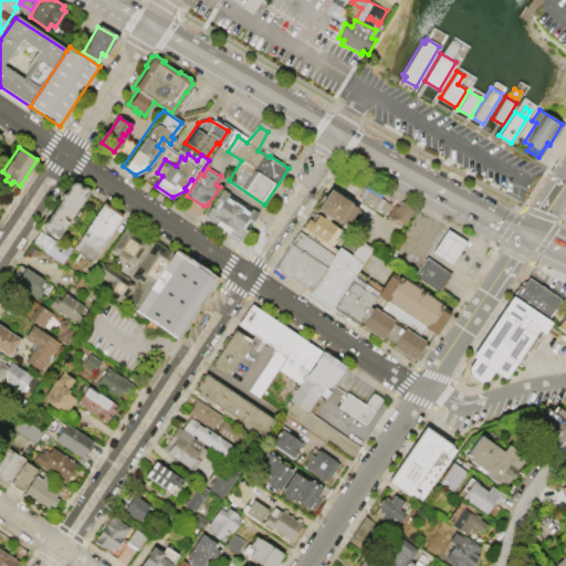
[(46,220),(61,200),(60,197),(64,191),(65,191),(69,187),(69,186),(69,185),(69,184),(70,184),(70,182),(71,181),(72,181),(73,180),(74,180),(75,180),(76,180),(77,180),(79,181),(79,182),(80,184),(81,185),(82,185),(83,185),(84,185),(90,189),(72,218),(66,216),(65,218),(70,220),(59,236),(51,231),(50,232),(49,232),(48,232),(46,232),(45,231),(44,231),(44,230),(43,229),(43,228),(42,227),(42,226),(42,224),(43,224),(43,223),(43,222),(44,221),(45,221),(46,220)]
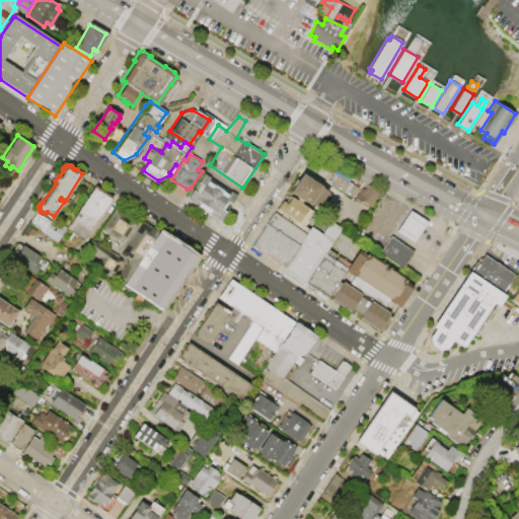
[(357,187),(351,197),(330,184),(332,181),(329,179),(334,172),(338,174),(357,187)]
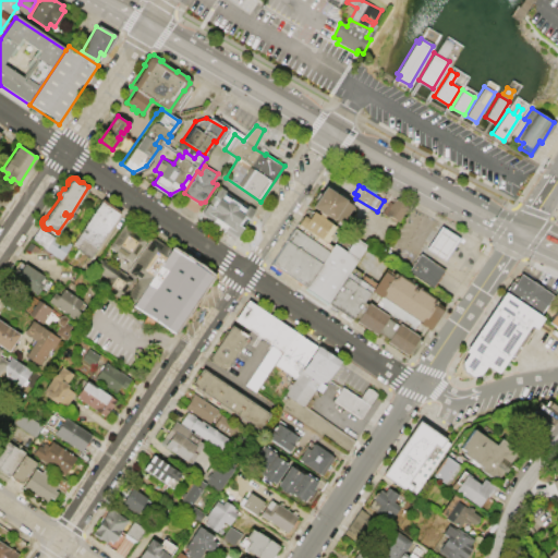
[(201,213),(206,204),(211,208),(218,198),(213,195),(219,186),(225,191),(219,198),(226,204),(228,201),(237,206),(235,209),(242,214),(247,205),(254,209),(237,237),(201,213)]
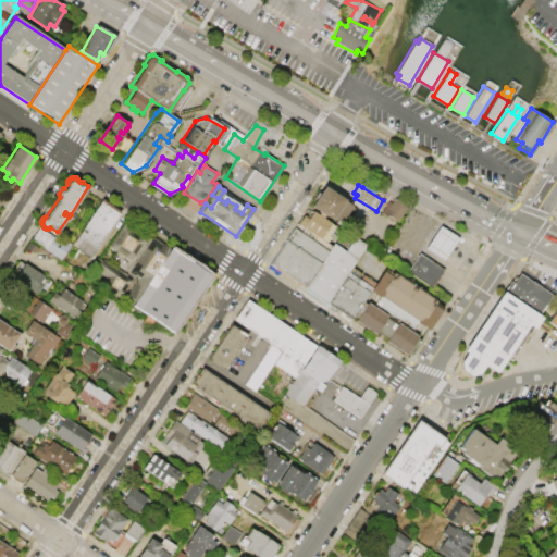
[(310,205),(323,186),(351,205),(339,223),(333,219),(332,220),(310,205)]
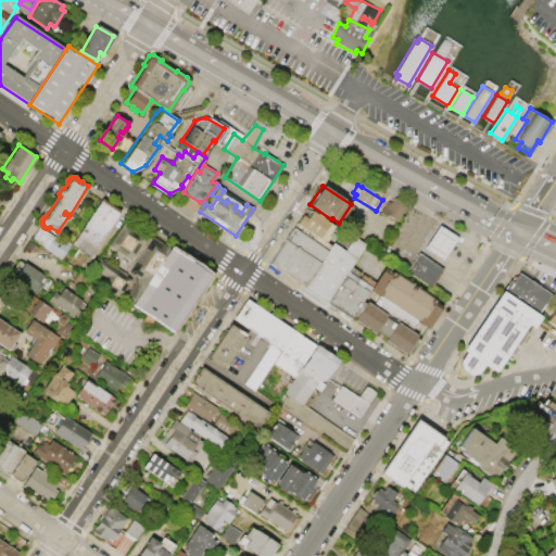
[(380,211),(387,200),(390,202),(393,198),(405,205),(396,219),(388,214),(387,215),(380,211)]
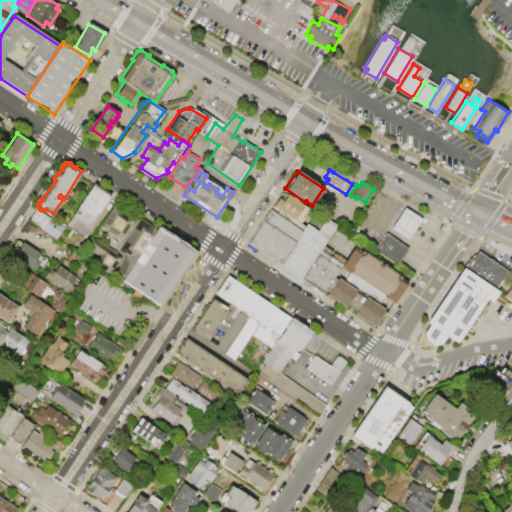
[(84,237),(72,229),(74,226),(69,223),(95,183),(112,194),(111,196),(84,237)]
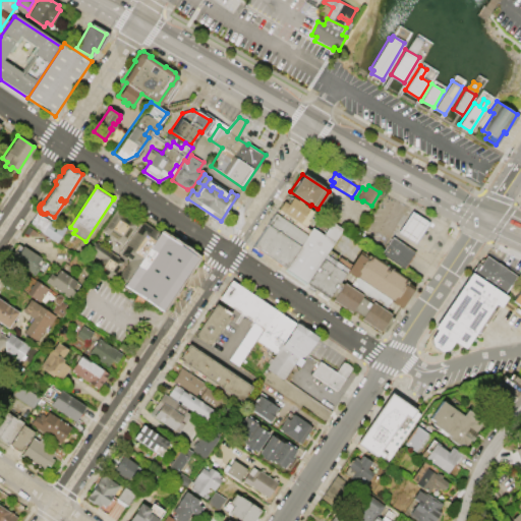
[(278,209),(283,200),(288,204),(292,196),(309,208),(299,223),(278,209)]
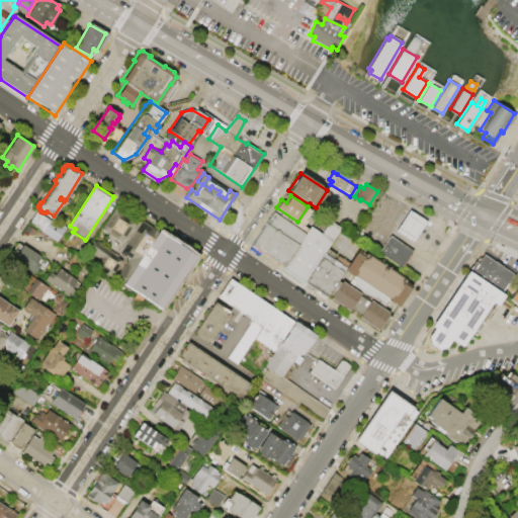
[(102,230),(116,208),(138,223),(123,244),(102,230)]
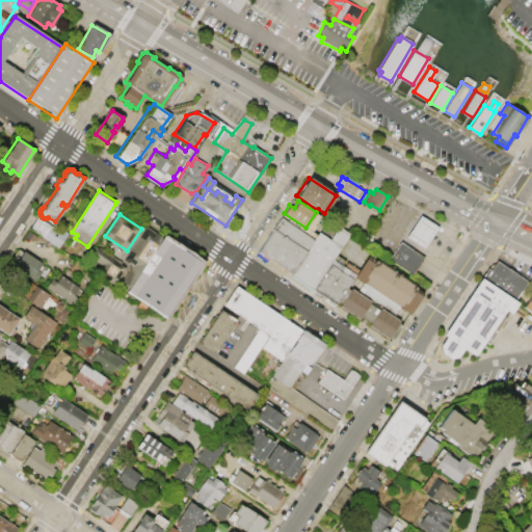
[(405,237),(420,215),(437,227),(423,248),(405,237)]
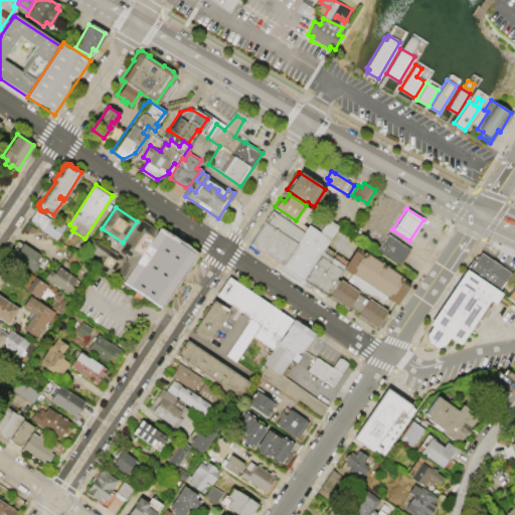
[(30,221),(38,210),(52,220),(55,216),(67,225),(57,239),(30,221)]
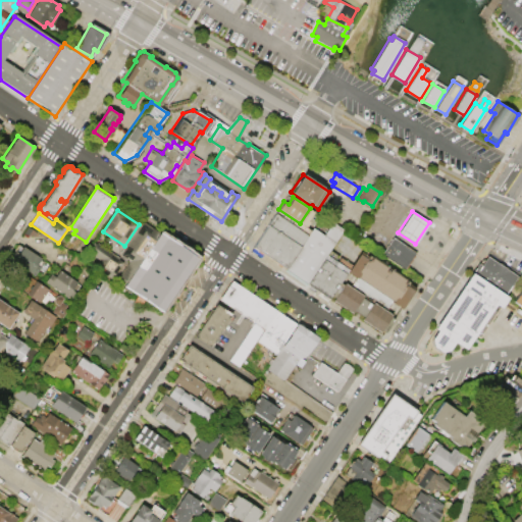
[(252,247),(274,213),(306,235),(284,268),(252,247)]
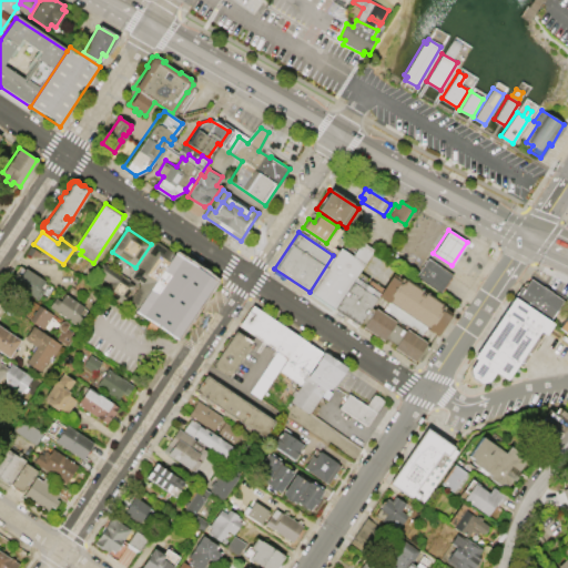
[(338,247),(351,255),(359,242),(369,247),(333,307),(310,293),(338,247)]
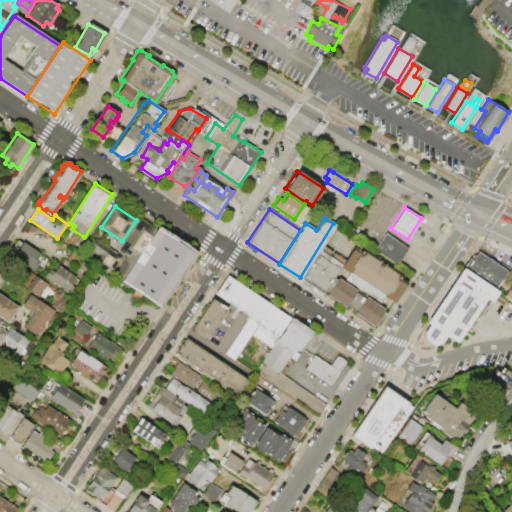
[(37,227),(34,233),(25,227),(28,222),(37,227)]
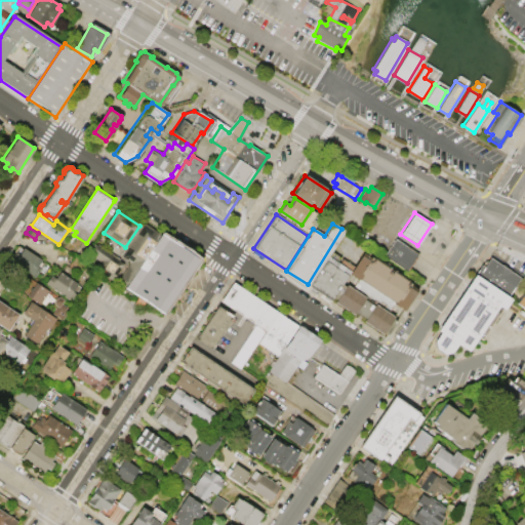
[(161,236),(124,291),(163,317),(200,263),(189,255),(192,252),(172,239),(170,242),(161,236)]
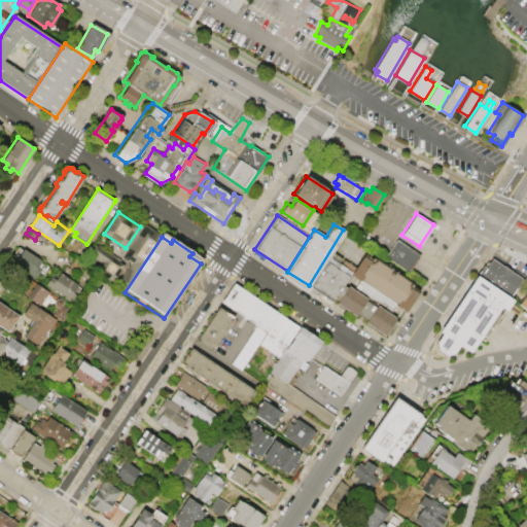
[(396,239),(419,254),(409,272),(385,256),(396,239)]
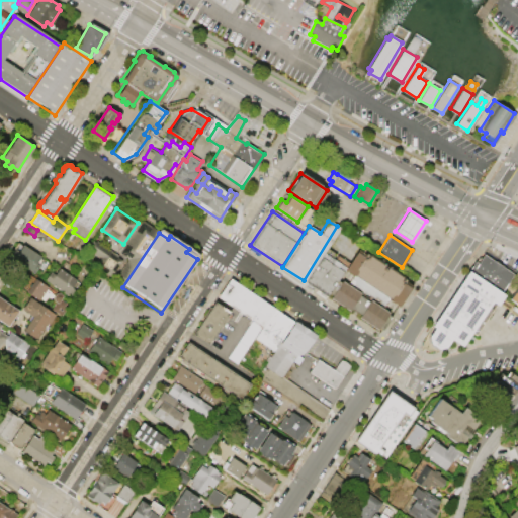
[(90,248),(94,241),(124,259),(116,273),(102,265),(107,257),(90,248)]
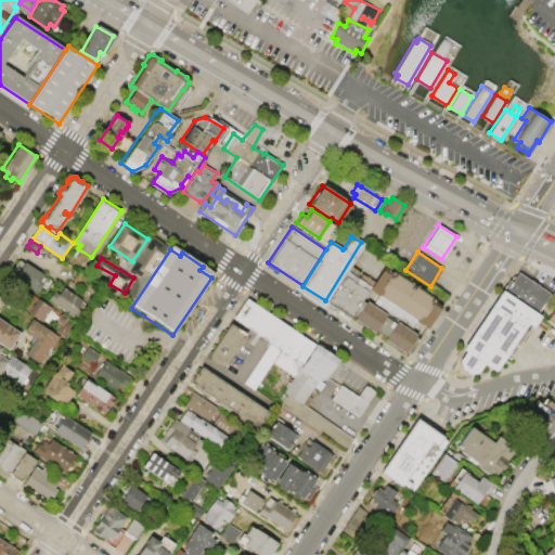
[(12,275),(17,267),(22,269),(26,261),(44,274),(40,281),(43,283),(38,292),(12,275)]
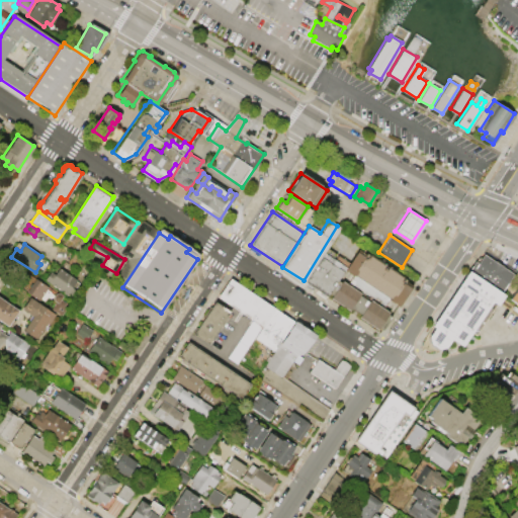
[(365,253),(406,280),(404,282),(411,287),(399,305),(387,297),(381,307),(389,313),(387,315),(391,317),(382,329),(378,327),(376,330),(358,317),(359,315),(349,308),(347,311),(330,298),(342,280),(346,283),(351,274),(344,269),(356,251),(363,256),(365,253)]
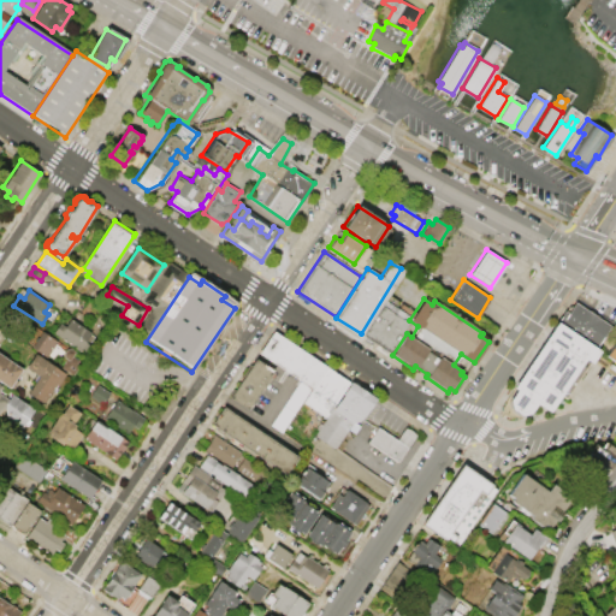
[(568,298),(557,317),(599,344),(611,326),(568,298)]
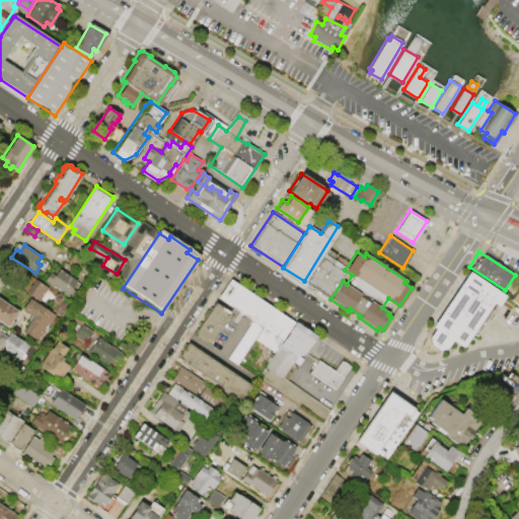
[(326,297),(305,282),(324,252),(346,268),(326,297)]
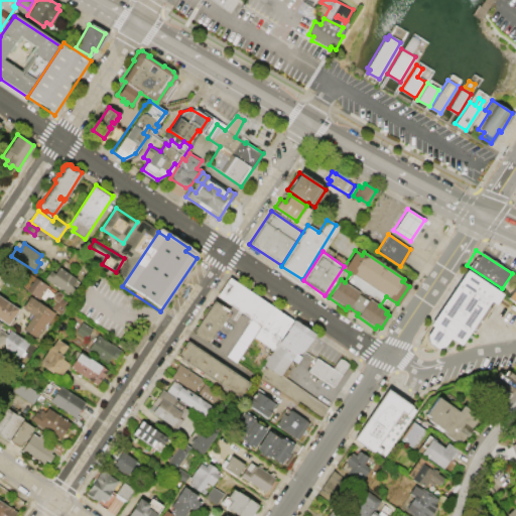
[(46,277),(51,270),(55,273),(60,267),(80,281),(78,285),(79,286),(73,294),(69,292),(68,292),(46,277)]
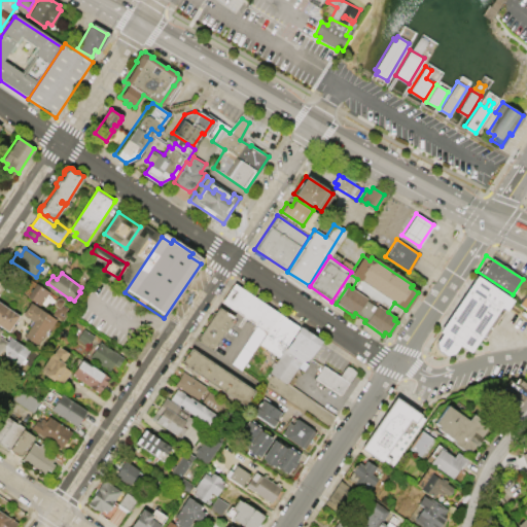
[(476,277),(441,329),(444,331),(437,341),(440,350),(447,354),(453,353),(459,345),(469,352),(502,305),(506,308),(511,301),(491,287),(476,277)]
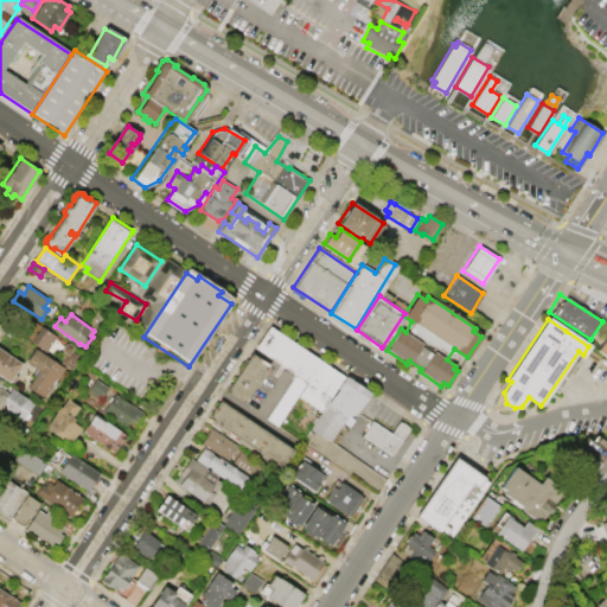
[(272,325),(325,362),(310,383),(298,375),(257,346),(272,325)]
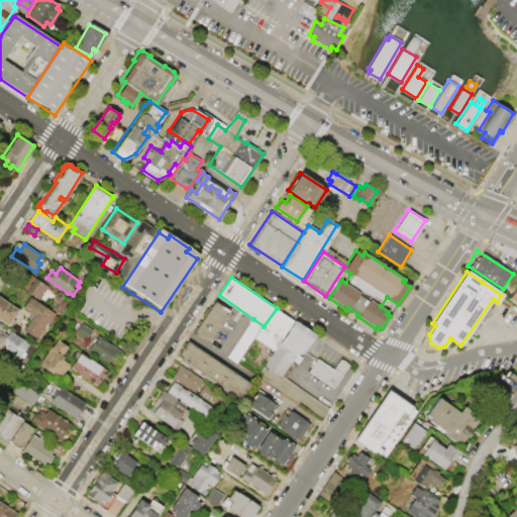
[(36,278),(49,287),(47,289),(52,291),(45,300),(41,297),(40,299),(28,291),(36,278)]
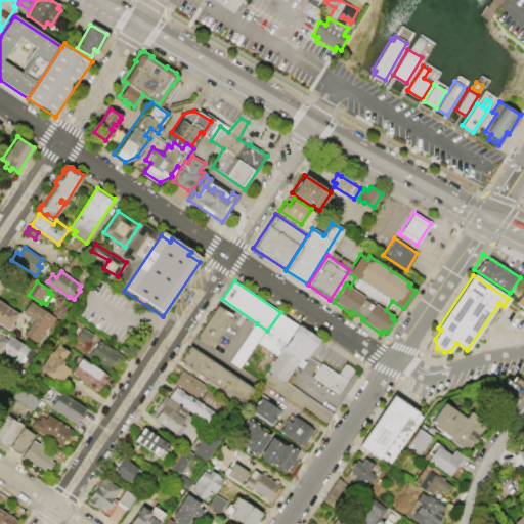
[(514,305),(523,309),(523,291),(521,290),(514,305)]
